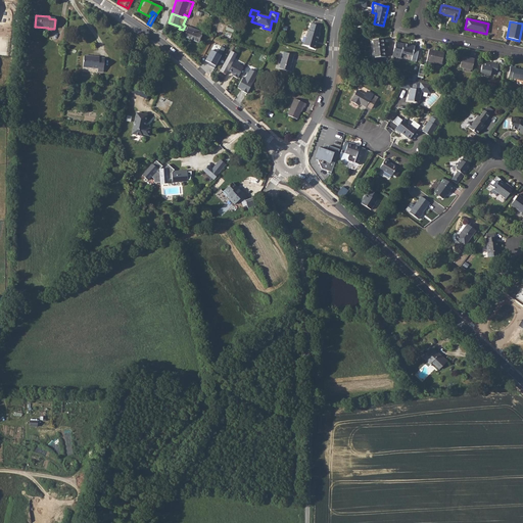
[(318,34),(320,27),(312,24),(308,31),(307,31),(303,45),(308,46),(310,48),(314,49),(317,41),(319,34),(318,34)]
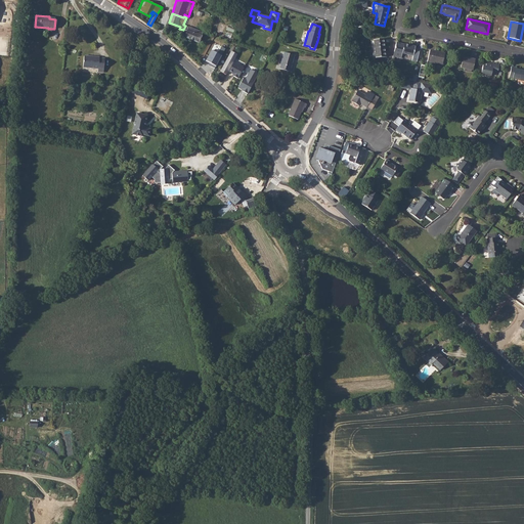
[(199,43),(203,32),(188,27),(184,37),(199,43)]
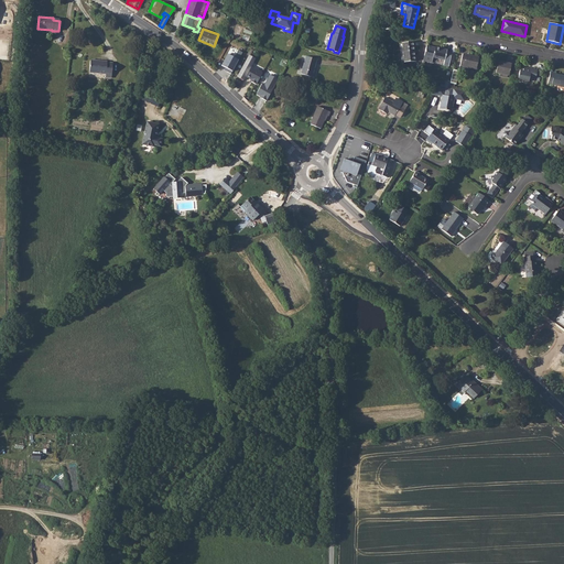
[(415,62),(413,42),(402,43),(404,63),(415,62)]
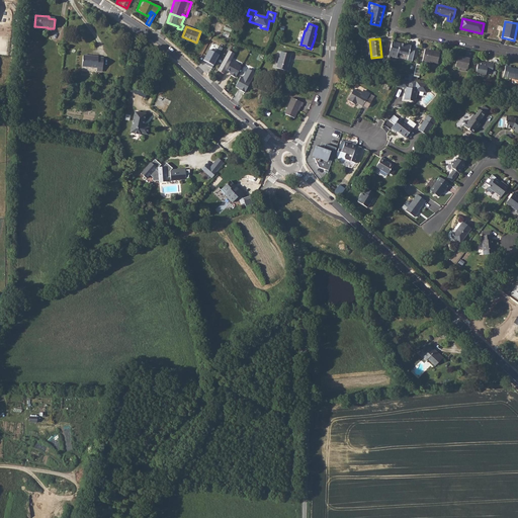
[(400,44),(392,42),(389,56),(397,58),(398,53),(409,55),(408,60),(412,61),(415,49),(410,48),(411,46),(400,44)]
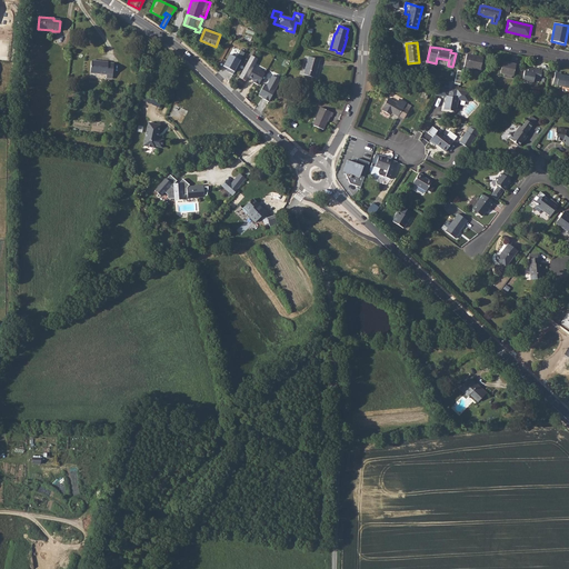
[(230,53),(223,65),(235,71),(241,60),(230,53)]
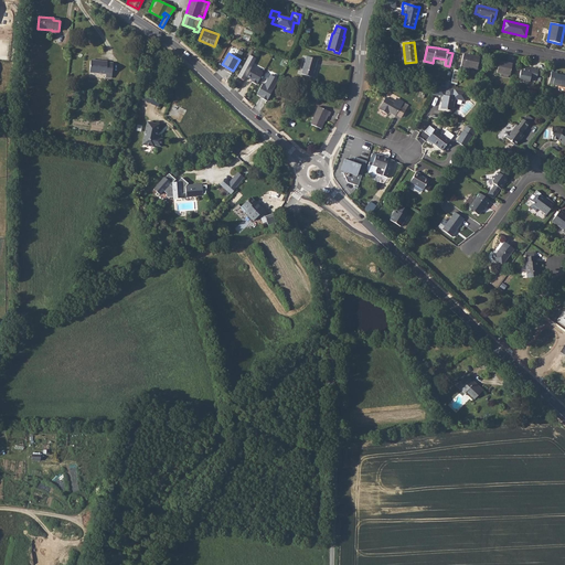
[(264,73),(252,66),(257,59),(251,54),(237,76),(245,81),(246,78),(257,85),(264,73)]
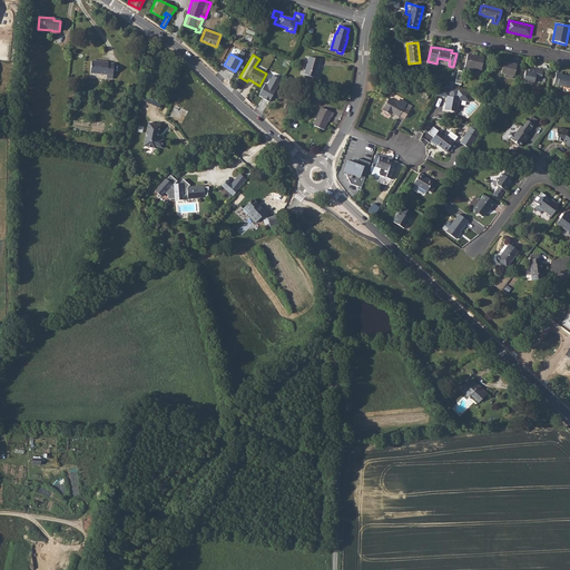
[(481,70),(484,58),(468,55),(464,71),(459,70),(455,84),(461,86),(463,74),(464,74),(465,72),(472,75),(473,68),(481,70)]
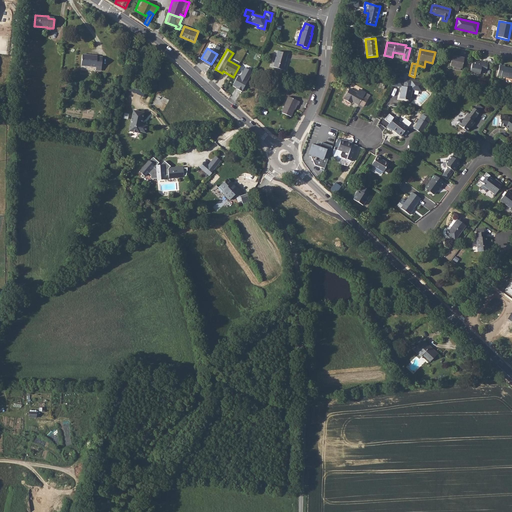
[(283,70),(288,54),(278,51),(273,67),(283,70)]
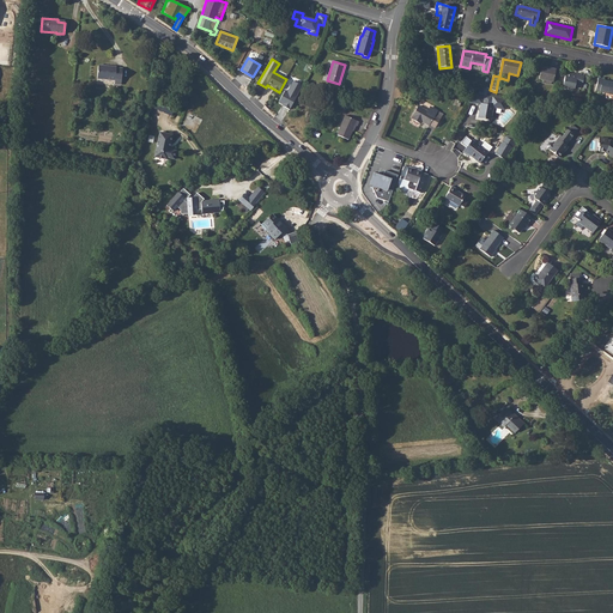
[(121,85),(122,68),(116,68),(116,67),(98,65),(97,79),(115,80),(115,84),(121,85)]
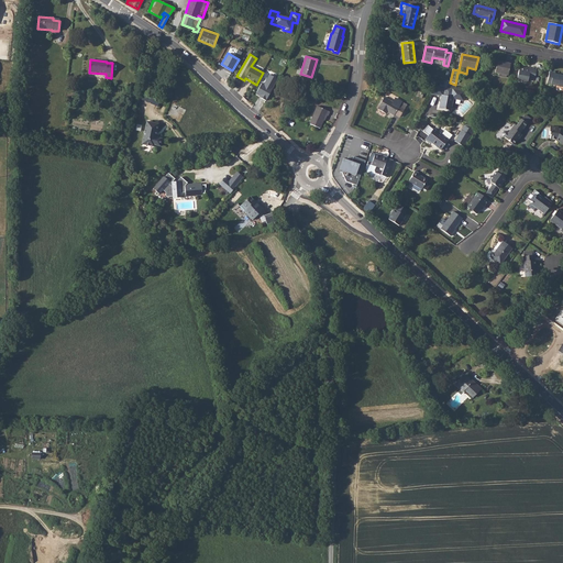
[(508,76),(510,64),(497,62),(495,73),(499,74),(507,75),(508,76)]
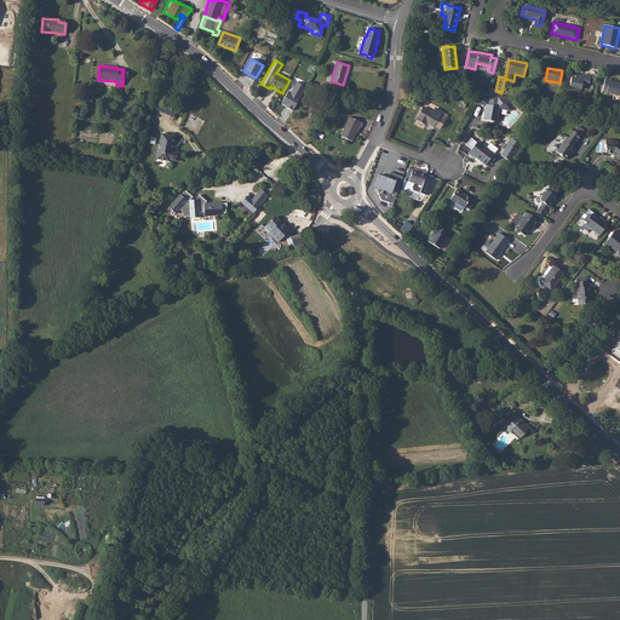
[(589,87),(591,76),(578,74),(578,75),(572,74),(569,87),(581,90),(583,86),(589,87)]
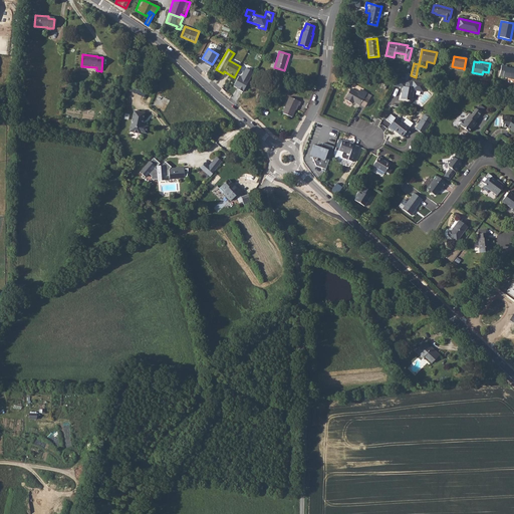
[(513,79),(513,68),(505,67),(505,66),(502,65),(499,76),(513,79)]
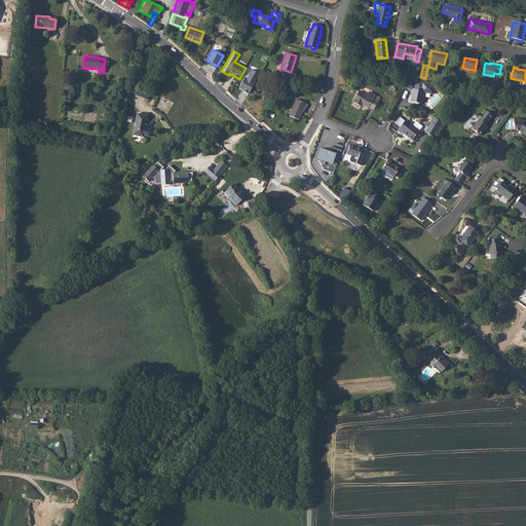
[(247,78),(245,77),(238,88),(249,95),(260,74),(252,69),(247,78)]
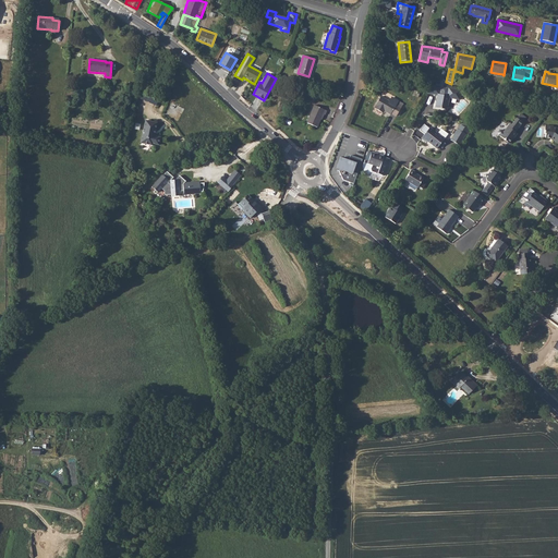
[(441,87),(432,85),(426,93),(438,95),(436,108),(447,110),(449,98),(459,100),(461,92),(449,88),(448,96),(440,95),(441,87)]
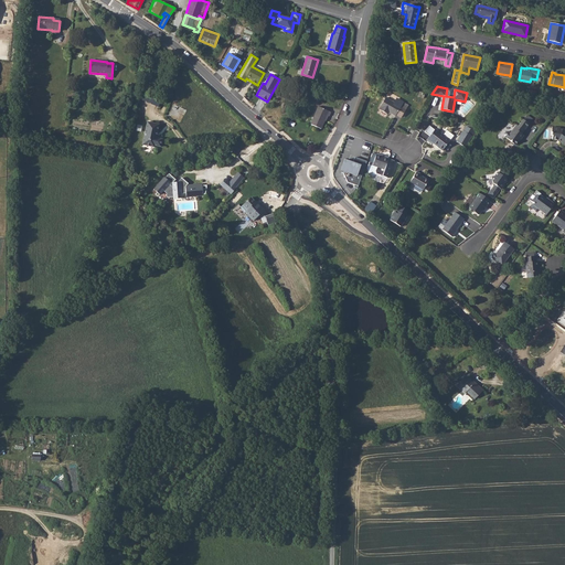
[(308,105),(312,95),(305,92),(300,103),(308,105)]
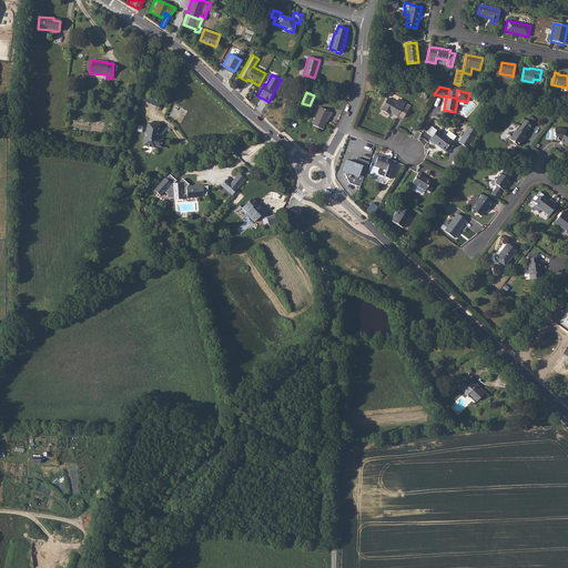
[(160,107),(162,101),(145,94),(143,100),(160,107)]
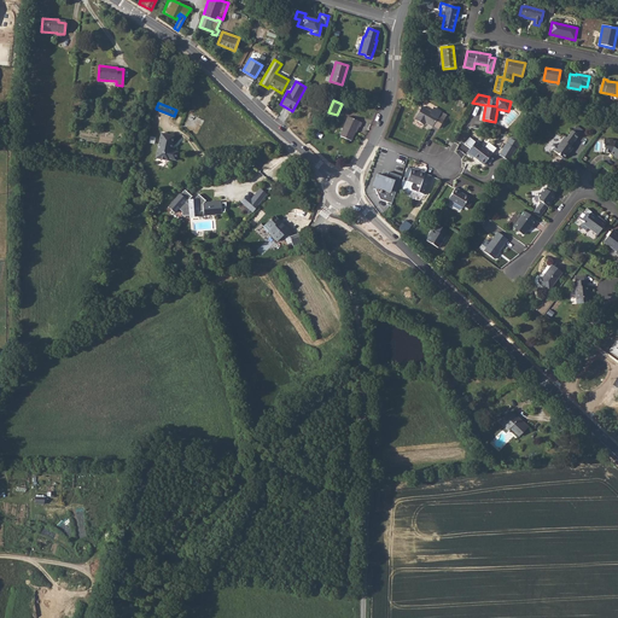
[(431,112),(421,106),(417,117),(415,120),(424,126),(426,123),(432,127),(433,126),(439,129),(447,116),(442,112),(442,111),(436,108),(433,109),(431,112)]
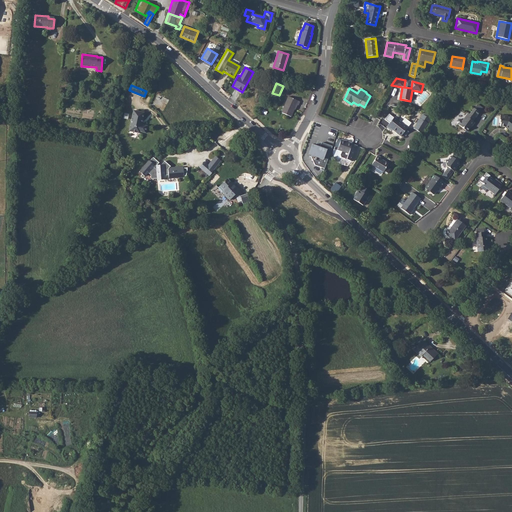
[(298,105),(300,102),(288,96),(281,112),(291,117),(296,105),(298,105)]
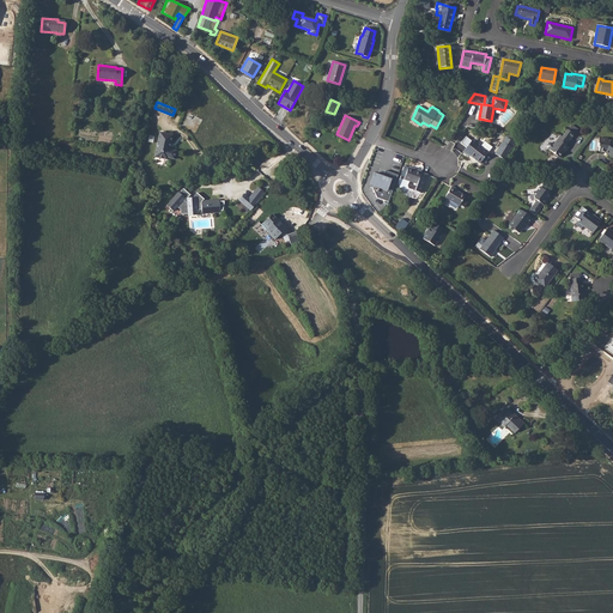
[(526,123),(520,120),(514,129),(514,128),(511,132),(517,135),(526,123)]
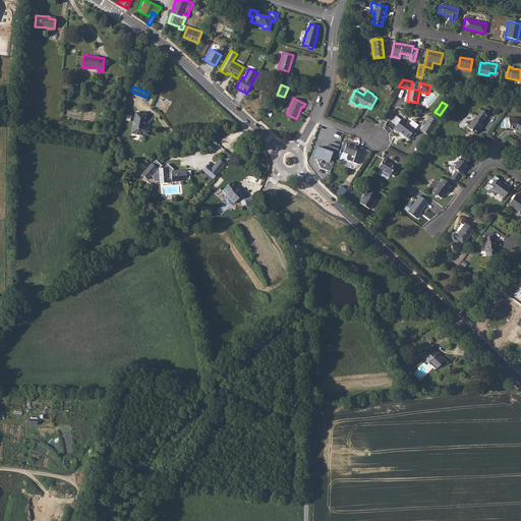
[(145,127),(147,115),(135,112),(131,133),(142,135),(142,134),(149,135),(150,128),(145,127)]
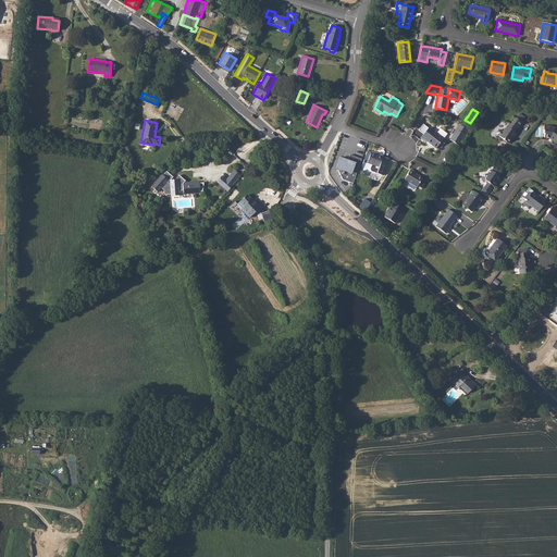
[(516,124),(512,122),(510,124),(511,125),(511,126),(510,128),(515,132),(519,125),(517,123),(516,124)]
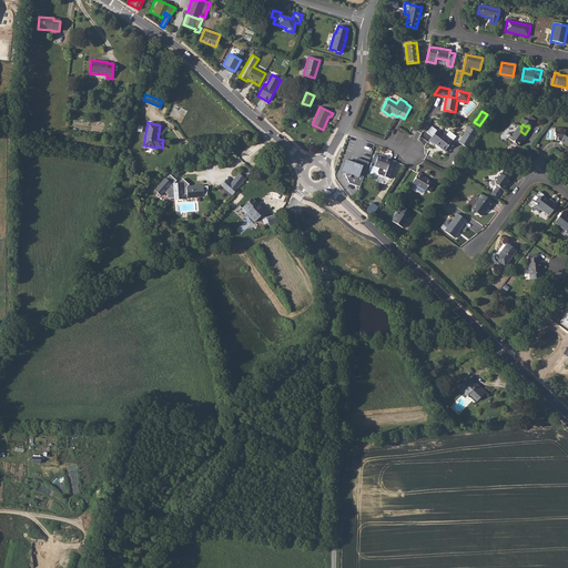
[(520,131),(521,129),(521,128),(520,127),(519,125),(513,133),(510,132),(508,132),(506,135),(507,138),(514,142),(513,142),(514,144),(516,146),(518,146),(523,140),(524,141),(527,137),(525,134),(520,131)]
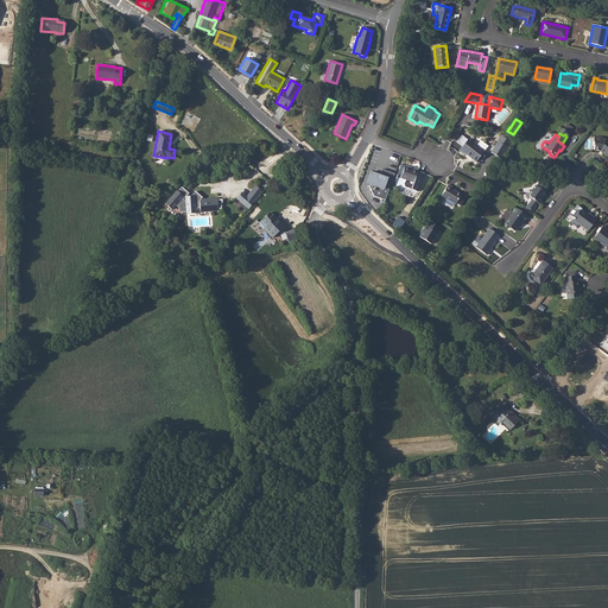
[(476,163),(485,151),(468,139),(468,140),(462,135),(457,143),(462,146),(458,151),(464,156),(466,154),(476,163)]
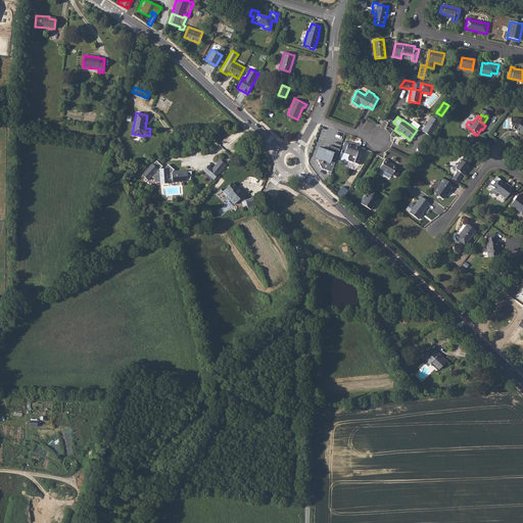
[(430,136),(439,122),(431,116),(423,131),(430,136)]
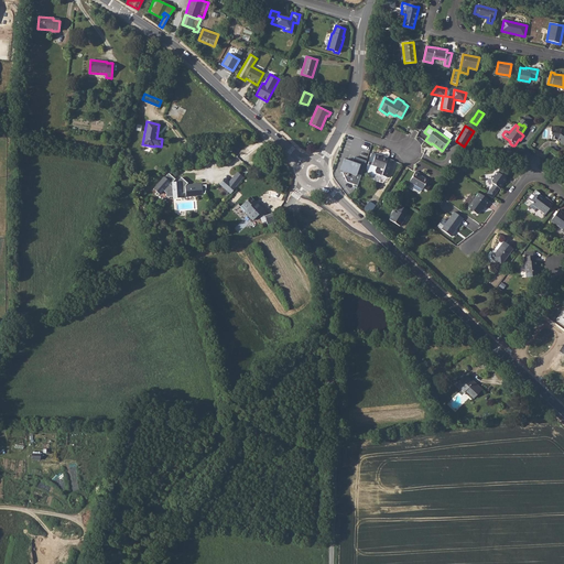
[(560,129),(560,127),(551,127),(550,133),(552,136),(551,139),(557,140),(560,141),(559,142),(563,145),(563,144),(563,130),(562,129),(560,129)]
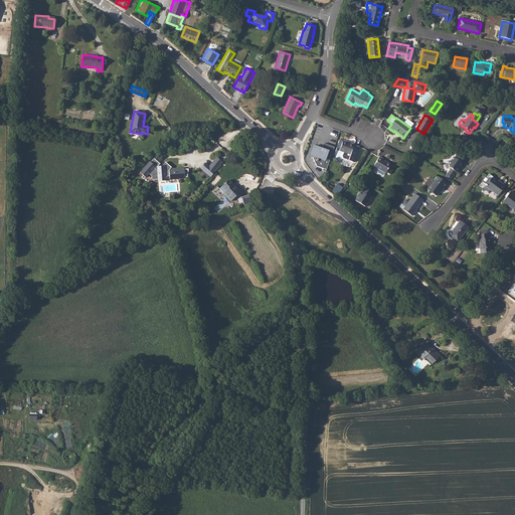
[(354,145),(343,141),(340,151),(344,152),(342,156),(343,158),(353,162),(359,147),(354,145)]
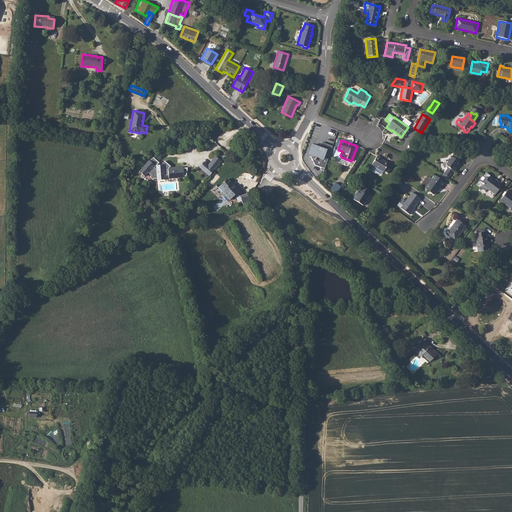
[(332,146),(322,142),(320,147),(315,146),(315,147),(311,147),(308,154),(312,155),(311,157),(315,165),(321,167),(321,170),(324,171),(332,146)]
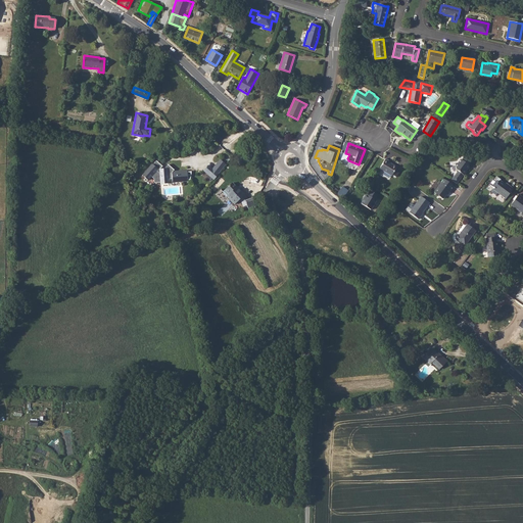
[(389,161),(385,158),(379,169),(391,176),(392,175),(396,169),(397,168),(389,162),(389,161)]
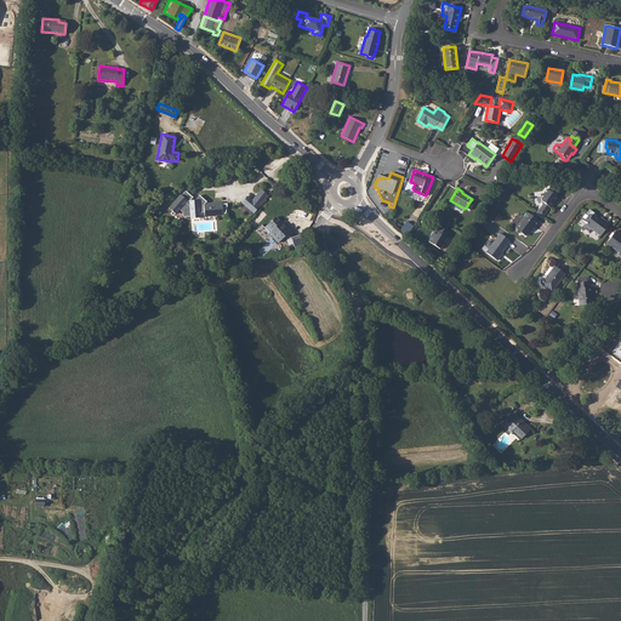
[(557,200),(557,197),(556,195),(548,191),(547,189),(543,193),(540,194),(542,205),(536,214),(542,218),(551,208),(551,209),(554,203),(553,203),(554,201),(557,200)]
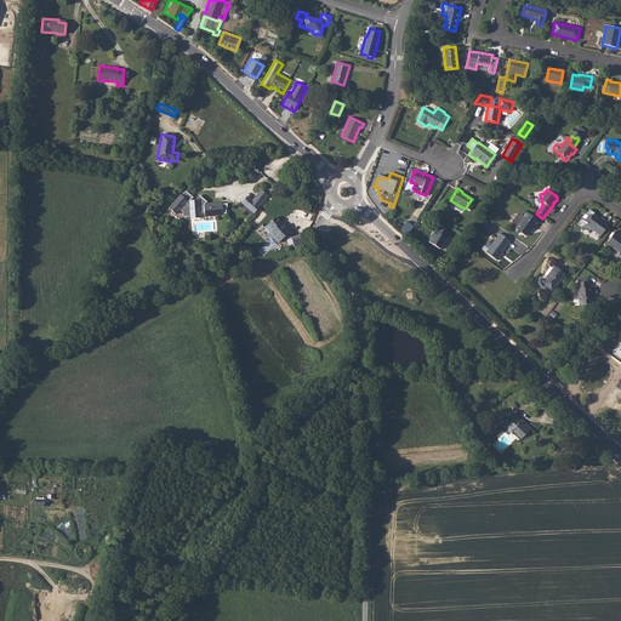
[(261,191),(252,200),(260,206),(268,195),(261,191)]
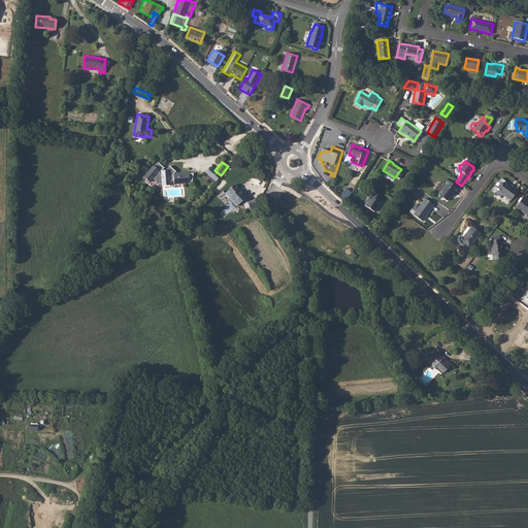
[(190,173),(190,171),(175,172),(176,171),(170,166),(167,170),(162,170),(164,168),(158,163),(155,166),(155,165),(144,176),(150,182),(154,178),(156,180),(156,185),(162,184),(162,186),(170,186),(170,180),(174,180),(174,184),(190,184),(190,182),(192,182),(194,177),(194,173),(190,173)]
